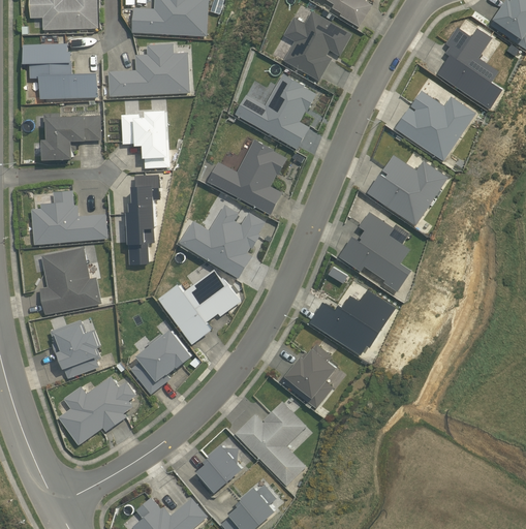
[(42,30),(97,28),(96,0),(29,0),(29,18),(42,18),(42,30)]
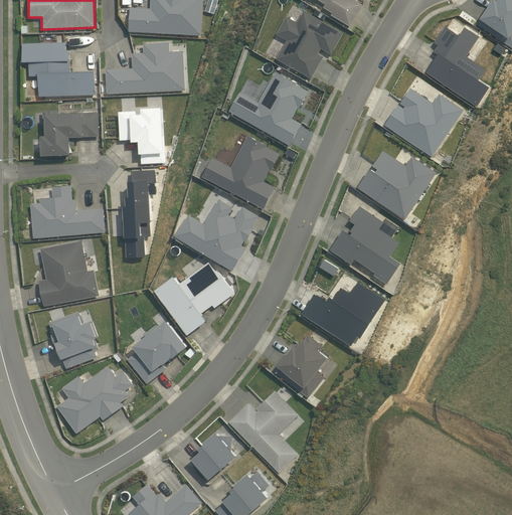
[(128,31),(201,35),(202,0),(149,0),(149,8),(130,7),(128,31)]
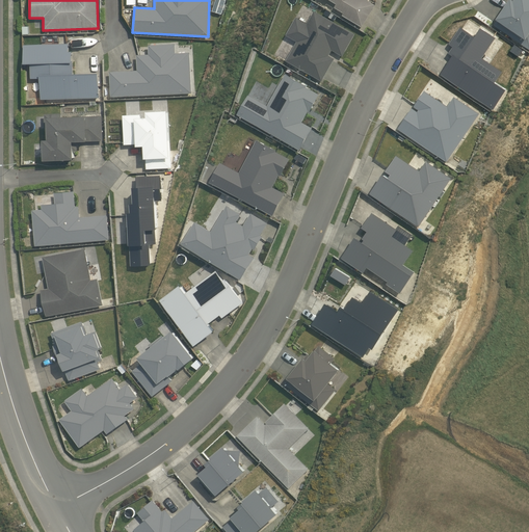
[(342,14),(341,16),(361,28),(374,5),(364,0),(327,0),(335,4),(333,8),(342,14)]
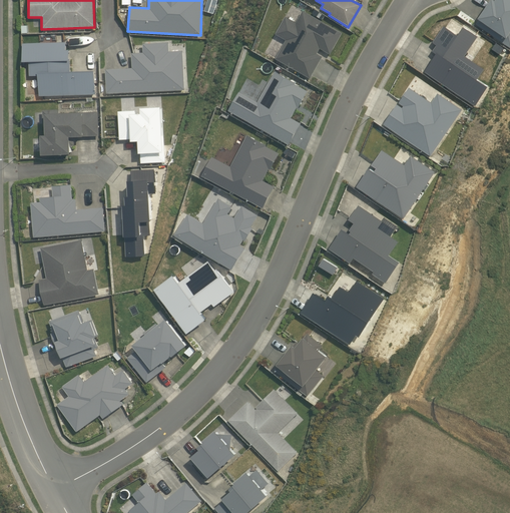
[(509,0),(490,0),(475,24),(509,49),(509,48),(509,0)]
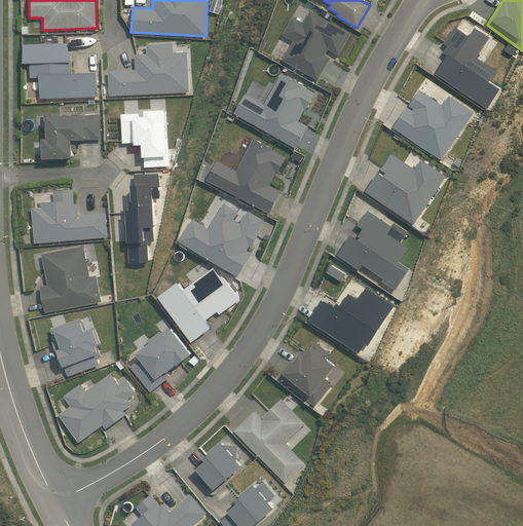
[(321,10),(319,14),(328,21),(331,16),(321,10)]
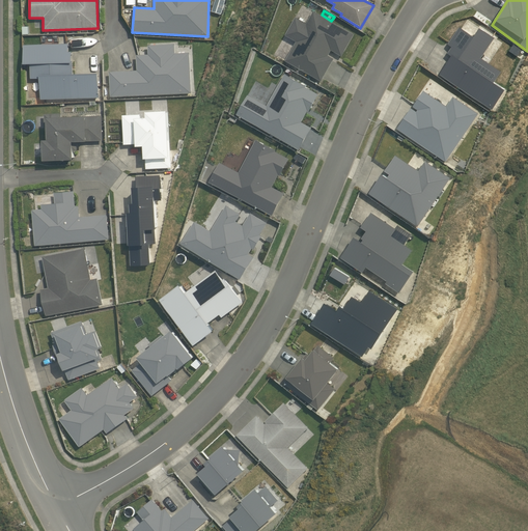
[(283,35),(295,42),(284,61),(320,82),(332,59),(327,56),(330,51),(340,56),(353,34),(312,11),(305,24),(295,18),(283,35)]
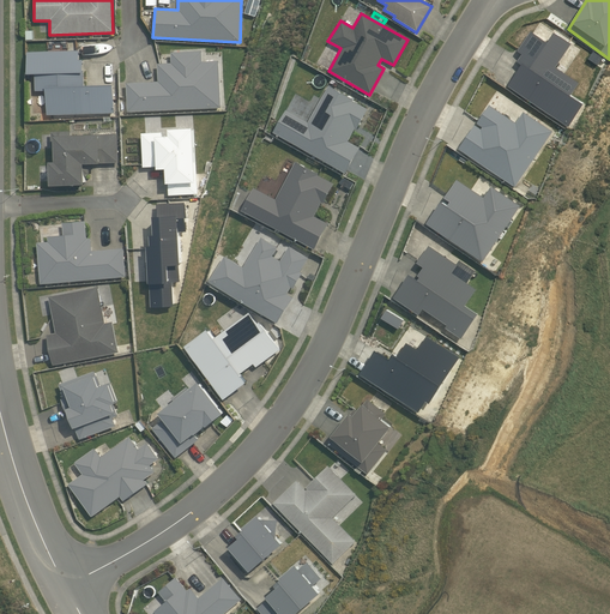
[(521,66),(507,86),(567,127),(583,104),(571,95),(578,83),(555,67),(571,44),(554,34),(547,43),(530,31),(517,52),(521,55),(517,62),(521,66)]
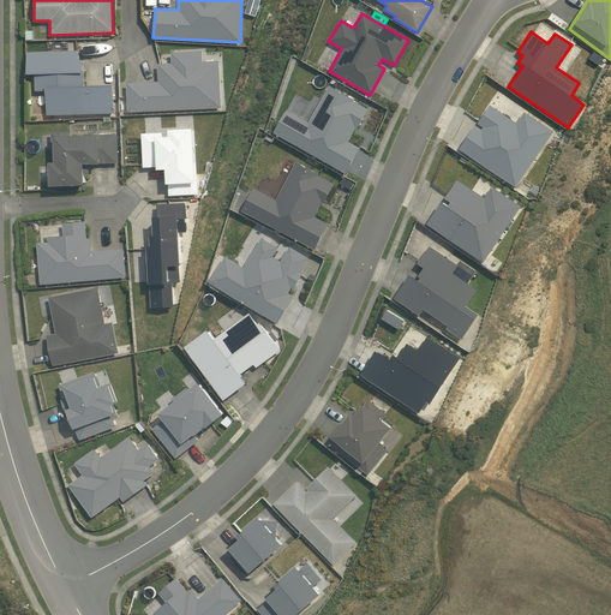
[(46,115),(113,113),(113,84),(83,85),(82,59),(78,60),(78,51),(27,52),(27,75),(34,73),(34,91),(45,90),(46,115)]
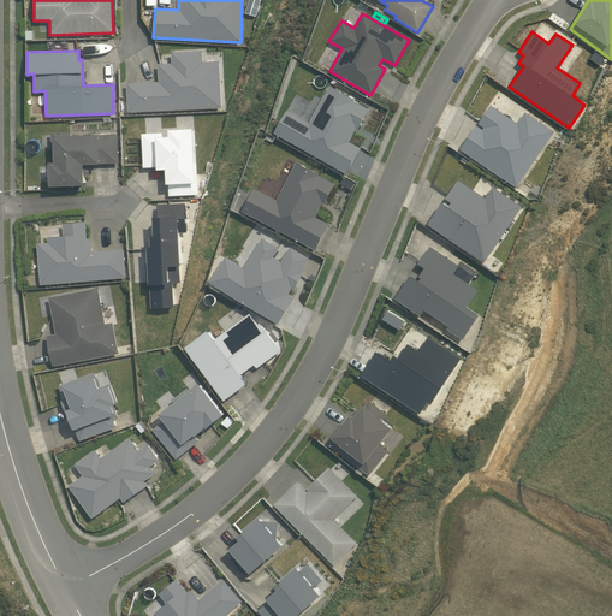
[(126,112),(220,108),(218,61),(201,61),(201,51),(171,52),(171,63),(156,64),(158,82),(125,82),(126,112)]
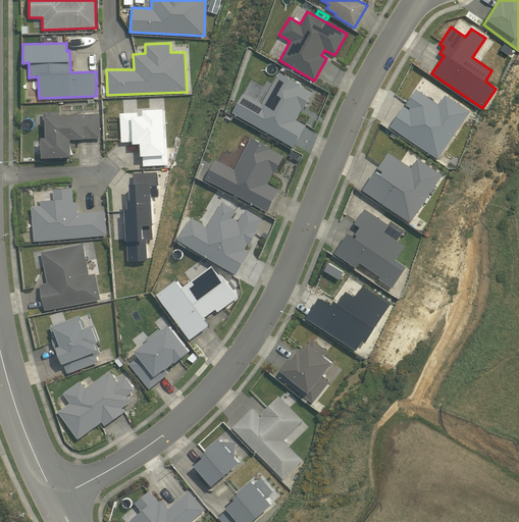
[(299,85),(278,73),(261,104),(243,94),(231,113),(293,148),(305,125),(295,120),(301,109),(302,110),(312,94),(299,86),(299,85)]
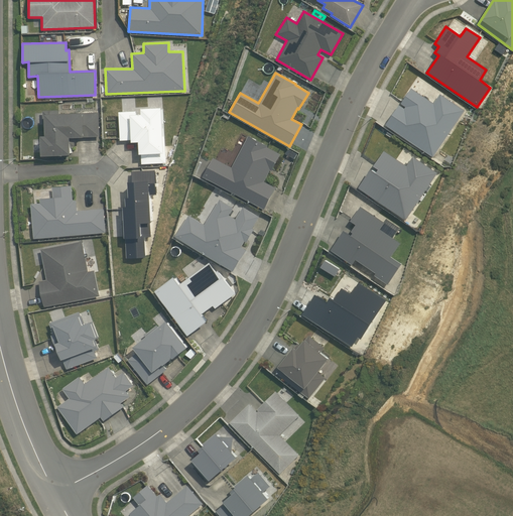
[(432,157),(464,111),(438,94),(432,104),(410,89),(400,104),(404,107),(403,109),(398,106),(385,125),(432,157)]
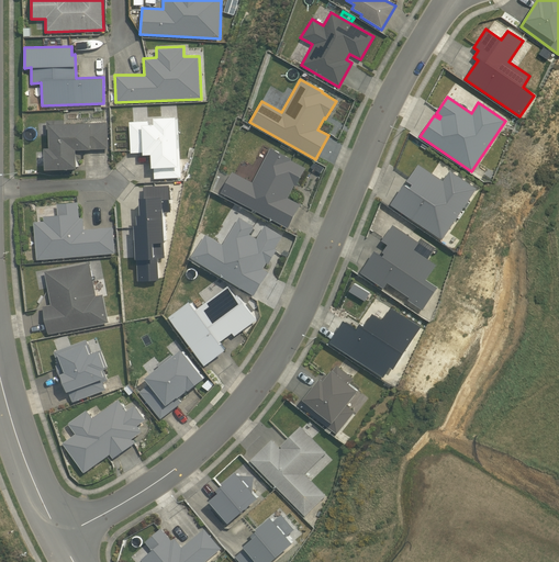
[(180,177),(177,116),(155,117),(155,124),(147,124),(147,121),(129,122),(130,153),(144,153),(145,155),(153,154),(153,179),(180,177)]
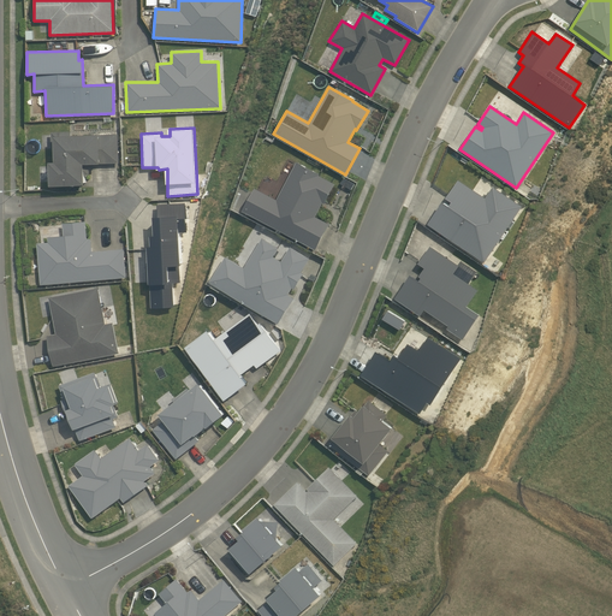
[(84,167),(84,164),(117,163),(116,134),(70,136),(70,131),(49,132),(51,152),(55,152),(55,161),(49,161),(51,187),(85,184),(85,176),(88,175),(88,167),(84,167)]
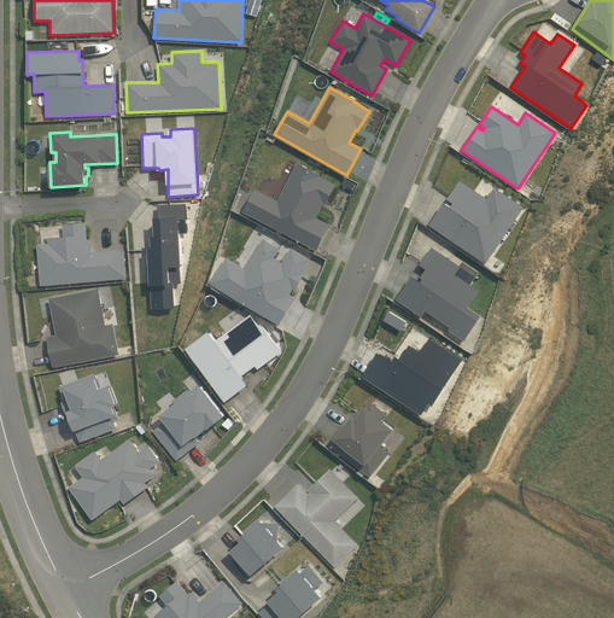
[(253,190),(241,211),(316,250),(328,225),(315,219),(322,204),(323,205),(334,185),(319,176),(319,175),(296,163),(276,202),(253,190)]
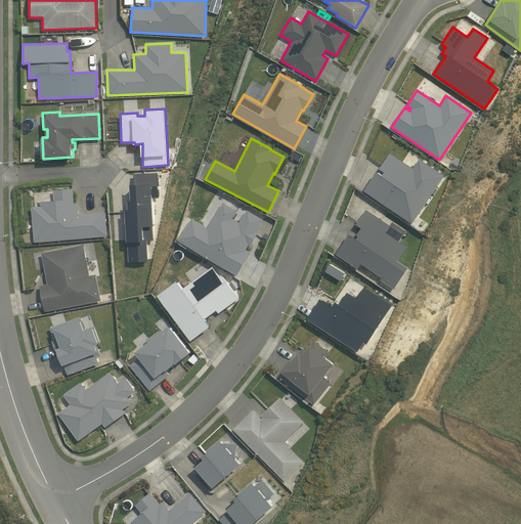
[(377,172),(363,190),(411,224),(443,176),(419,160),(411,169),(389,154),(379,169),(384,173),(382,176),(377,172)]
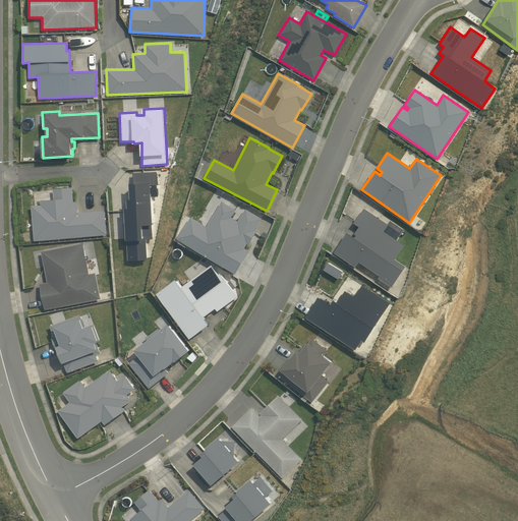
[(157,196),(156,172),(132,173),(133,183),(131,183),(132,198),(128,199),(129,209),(126,209),(126,215),(124,215),(124,222),(122,222),(123,240),(126,240),(127,261),(147,259),(146,239),(151,239),(151,224),(154,224),(152,196),(157,196)]
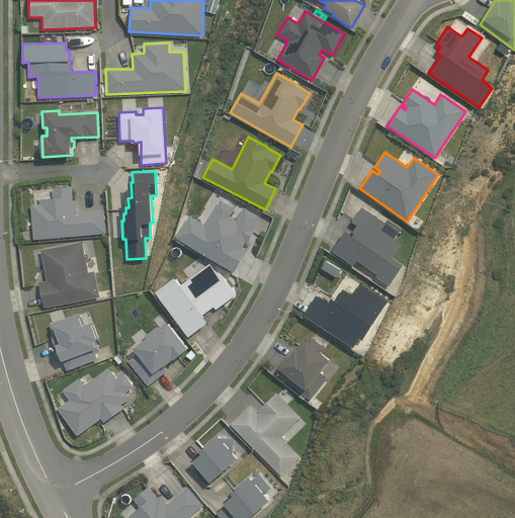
[(33,240),(105,234),(103,208),(76,211),(75,200),(72,200),(71,186),(52,188),(53,198),(38,199),(39,203),(29,204),(33,240)]
